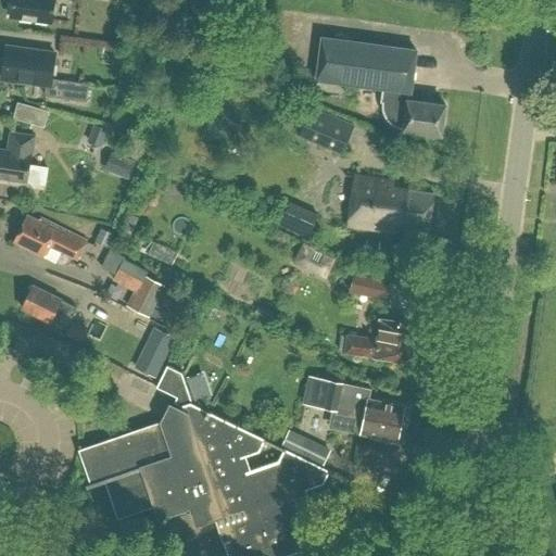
[(53,0),(12,0),(10,16),(51,22),(53,0)]
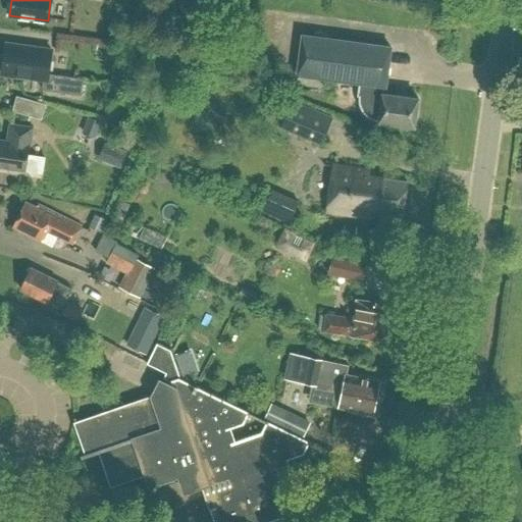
[(467,7),(465,18),(472,19),(474,7),(467,7)]
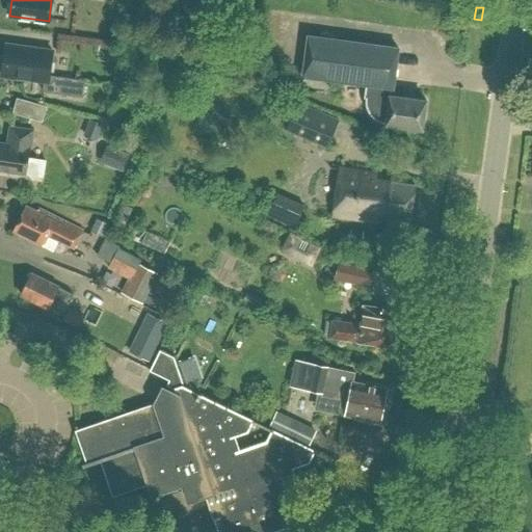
[(397,48),(309,36),(303,75),(365,83),(364,94),(364,103),(365,110),(367,114),(370,117),(373,121),(375,122),(379,124),(422,130),(426,99),(389,94),(390,86),(392,86),(397,48)]
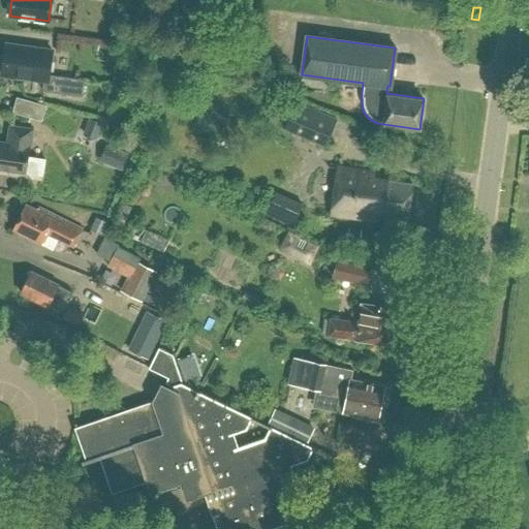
[(53,51),(5,43),(1,74),(43,80),(42,90),(83,96),(85,80),(50,74),(53,51)]
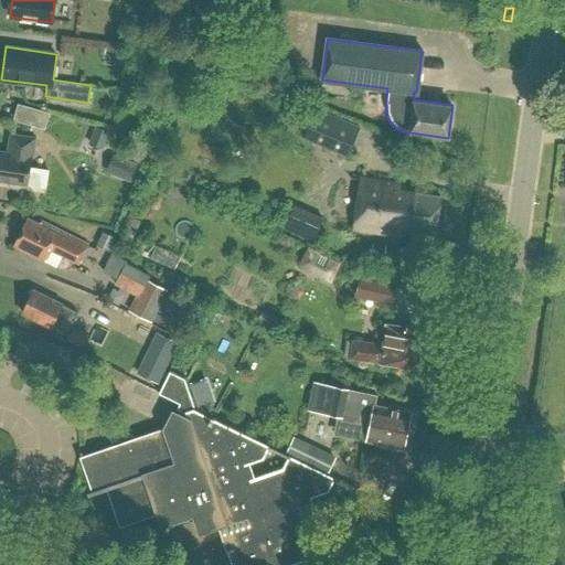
[(50,113),(19,104),(14,120),(45,129),(50,113)]
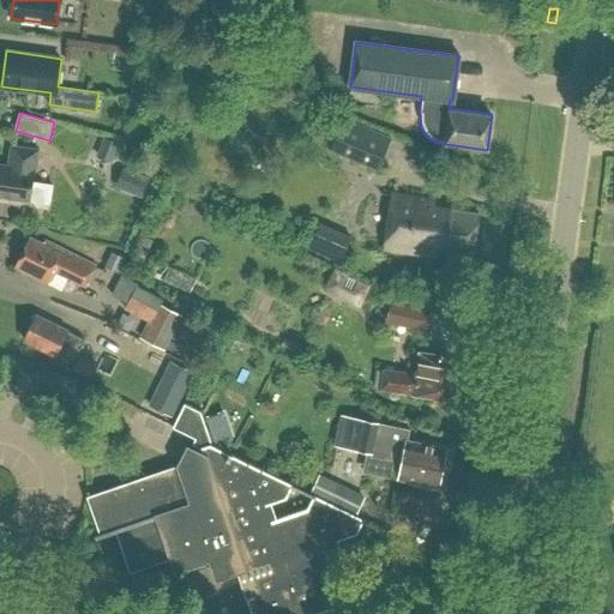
[(390,138),(342,119),(329,151),(377,170),(390,138)]
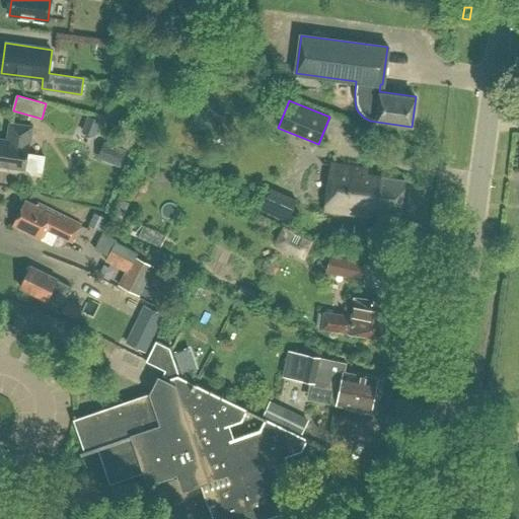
[(33,126),(9,123),(6,140),(0,138),(0,165),(24,170),(24,169),(42,172),(45,155),(26,153),(27,145),(30,145),(33,126)]
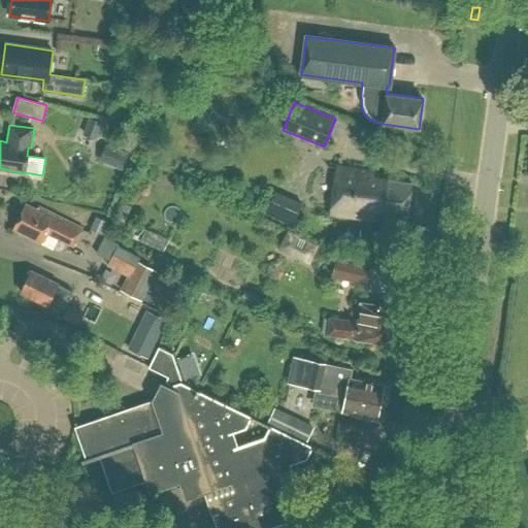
[(373,172),(337,168),(331,213),(382,220),(382,218),(405,222),(411,184),(372,178),(373,172)]
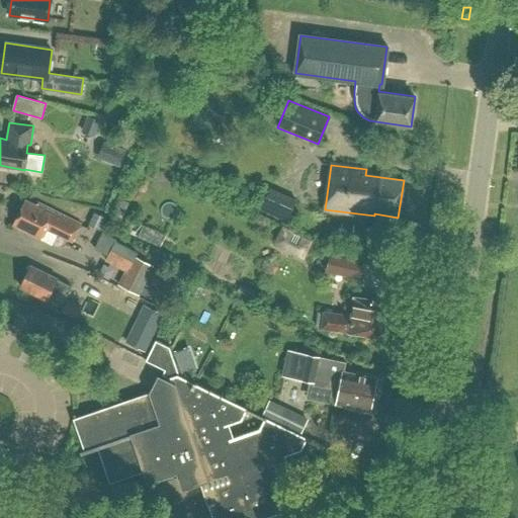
[(296,199),(269,188),(260,211),(286,223),(296,199)]
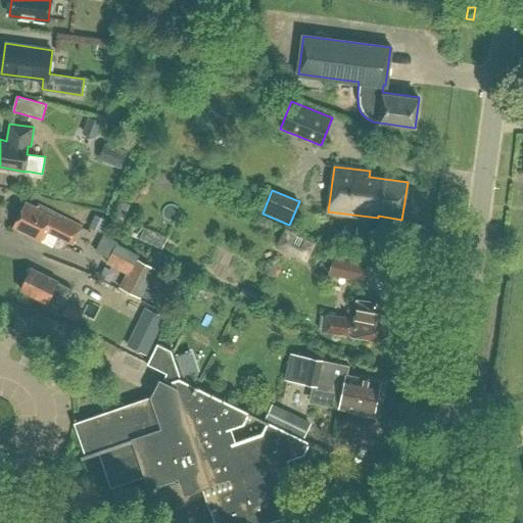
[(37,207),(25,201),(12,227),(41,241),(46,230),(73,243),(81,226),(38,204),(37,207)]
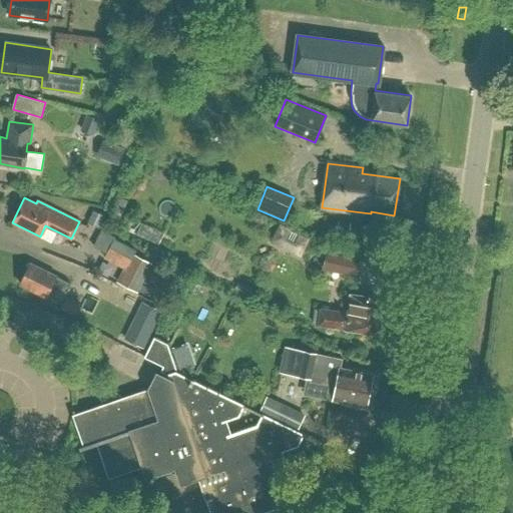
[(351,222),(339,220),(337,234),(349,236),(351,222)]
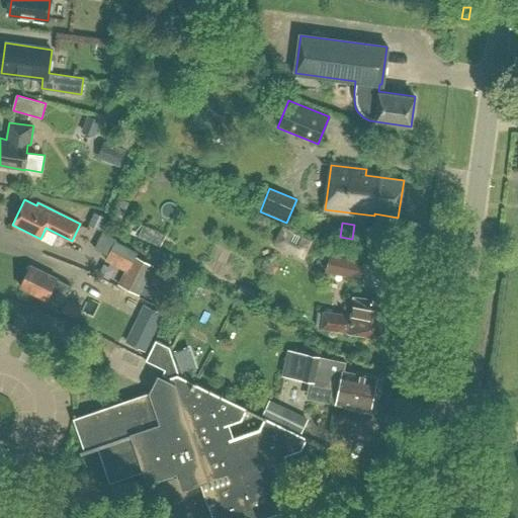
[(314,242),(283,225),(273,243),(304,260),(314,242)]
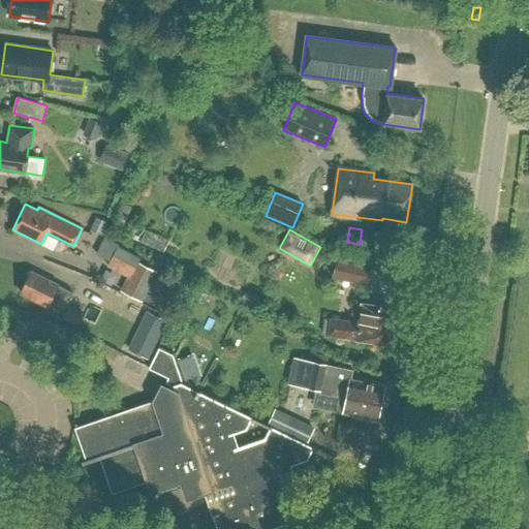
[(142,257),(118,246),(111,260),(130,270),(119,291),(152,307),(165,281),(155,276),(157,272),(139,262),(142,257)]
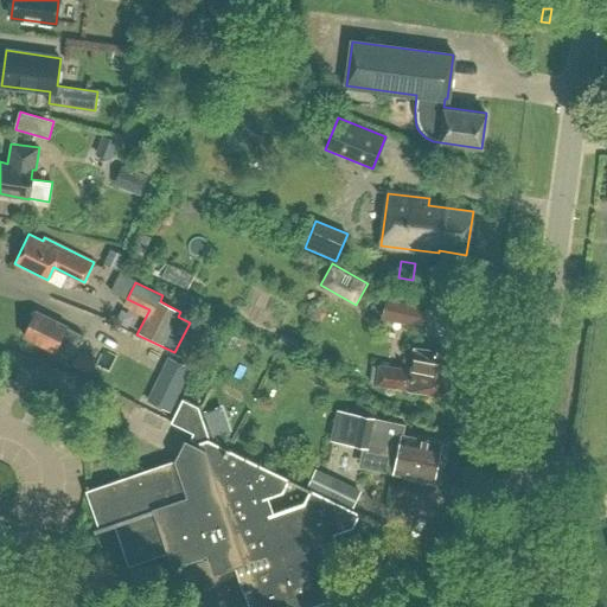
[(423,307),(385,298),(381,319),(419,327),(423,307)]
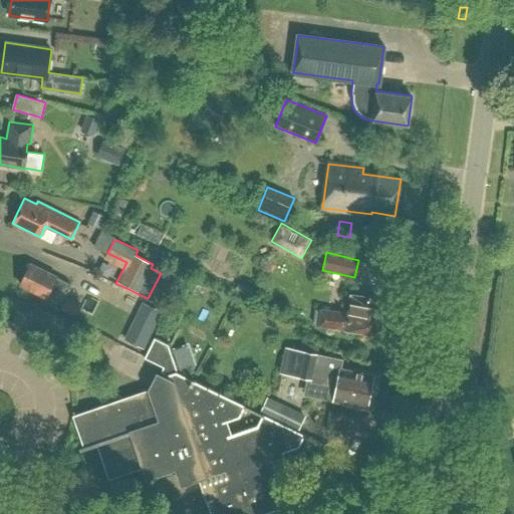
[(56,277),(29,264),(20,283),(61,303),(70,284),(56,277)]
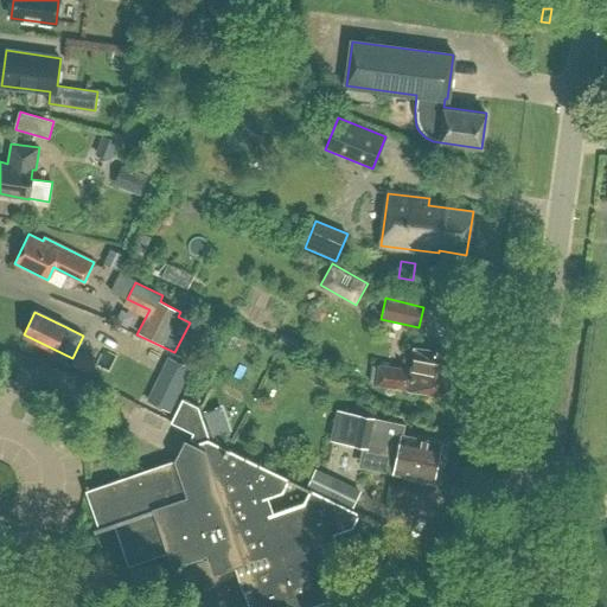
[(454,353),(414,347),(411,369),(378,365),(376,385),(409,389),(408,390),(449,395),(454,353)]
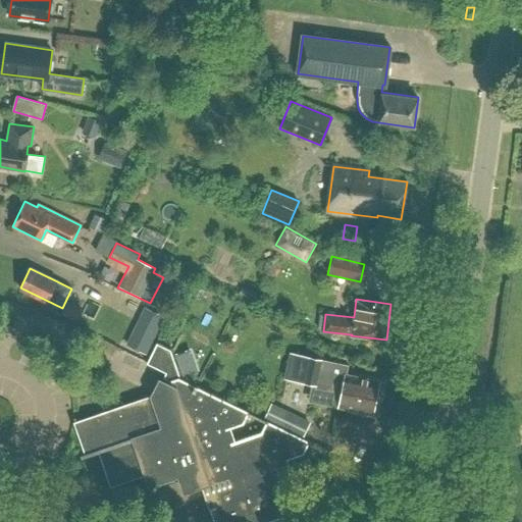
[(83,309),(67,302),(62,315),(77,321),(83,309)]
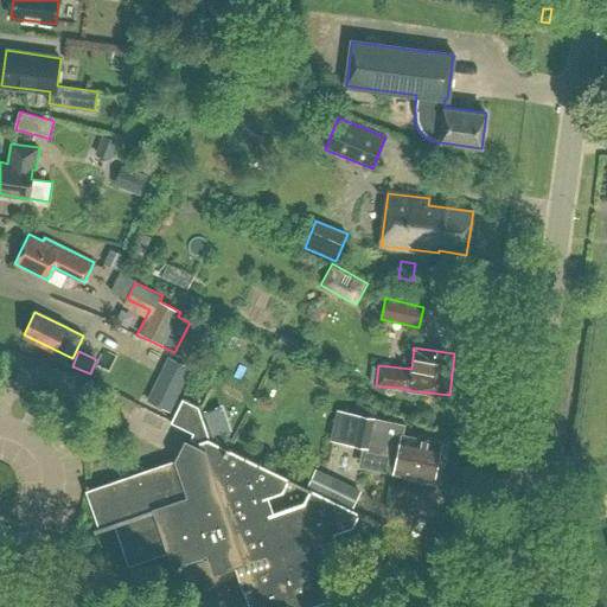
[(198,406),(183,398),(171,421),(193,433),(179,458),(174,459),(174,460),(88,490),(100,526),(94,528),(95,531),(116,524),(129,563),(170,549),(173,561),(210,549),(232,542),(249,588),(243,590),(248,606),(307,606),(338,598),(321,549),(327,535),(353,526),(360,512),(356,510),(230,448),(227,446),(227,447),(210,439),(198,406)]
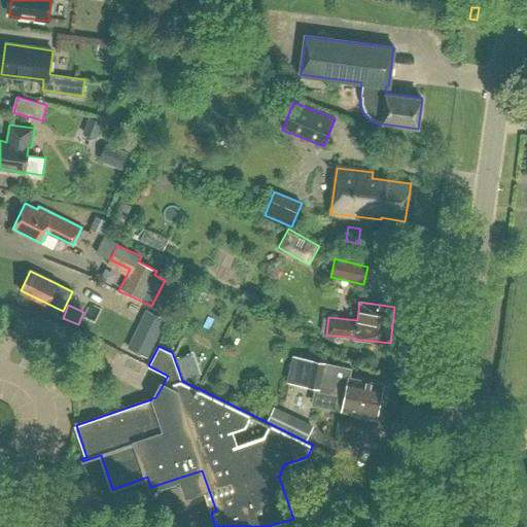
[(326,362),(292,356),(287,382),(319,389),(320,387),(334,389),(332,394),(345,397),(342,409),(377,416),(383,386),(350,379),(352,367),(326,362)]
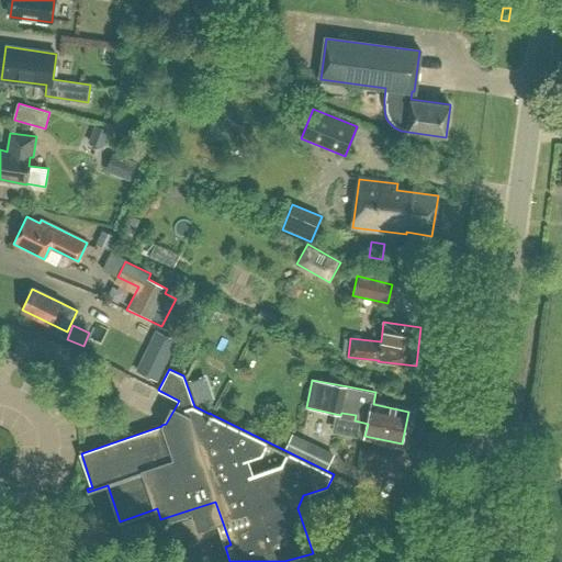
[(306,440),(299,456),(327,470),(335,454),(306,440)]
